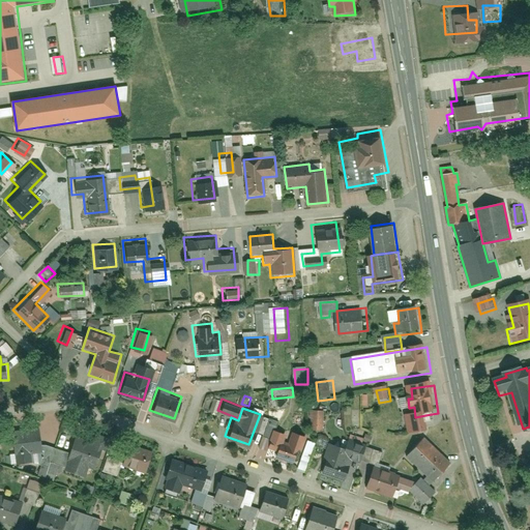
[(325,412),(314,413),(314,432),(326,431),(325,412)]
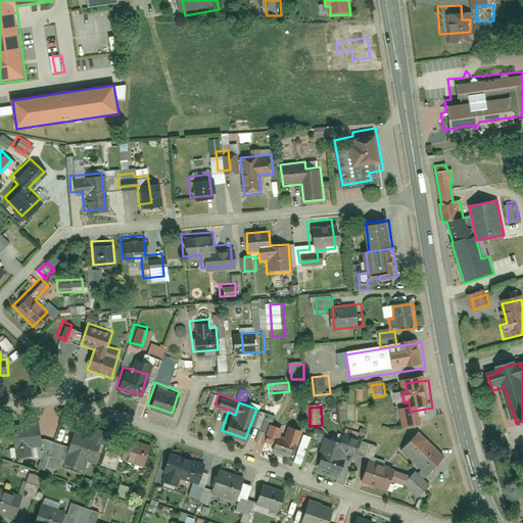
[(424,429),(420,410),(410,412),(403,413),(407,431),(424,429)]
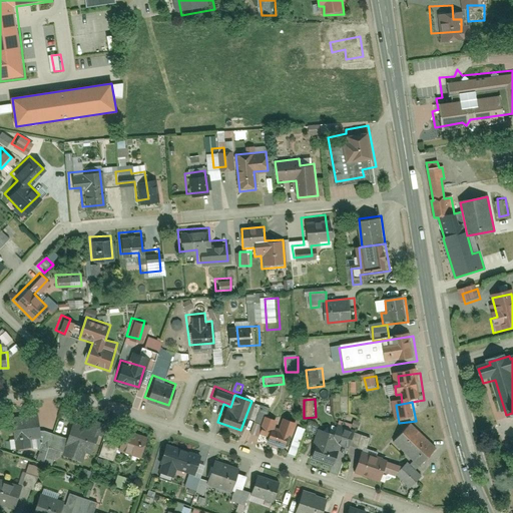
[(292,420),(281,415),(276,428),(268,425),(271,417),(263,414),(255,430),(265,433),(262,439),(281,447),(292,420)]
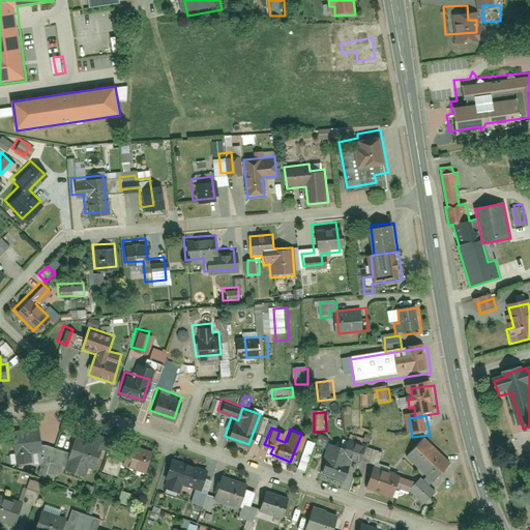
[(39,431),(10,432),(11,454),(17,453),(17,466),(31,465),(31,452),(40,451),(39,431)]
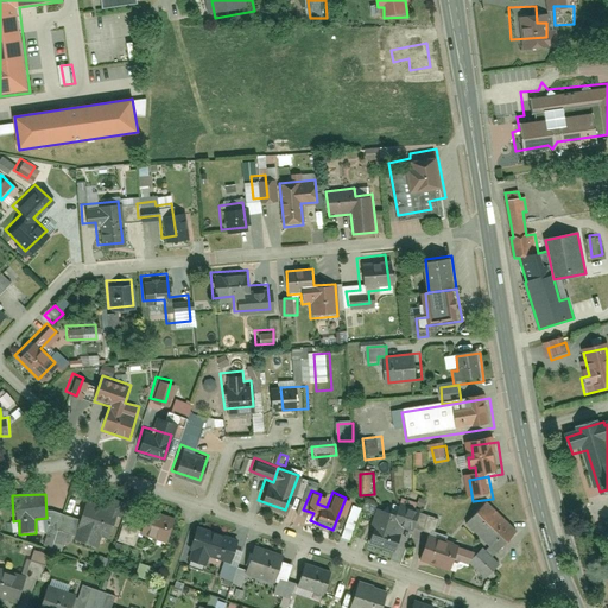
[(113,545),(125,511),(111,506),(106,519),(88,512),(82,527),(81,533),(86,536),(82,546),(94,551),(99,540),(113,545)]
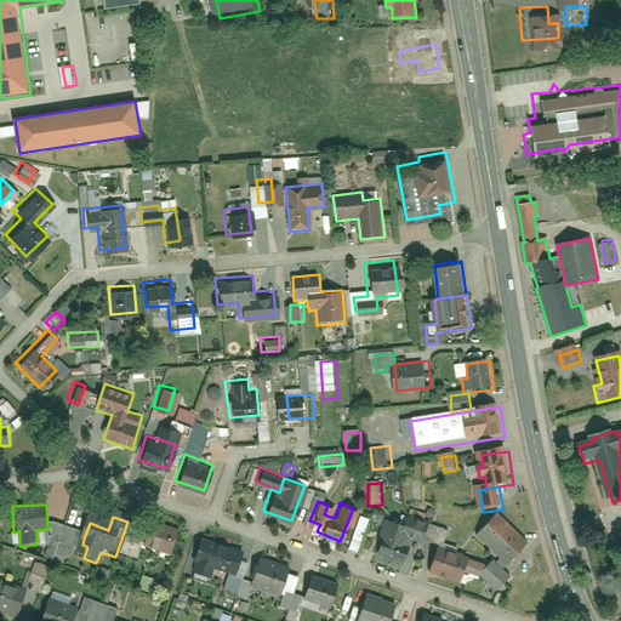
[(372,553),(402,562),(411,535),(427,540),(432,524),(415,518),(411,528),(383,519),(372,553)]
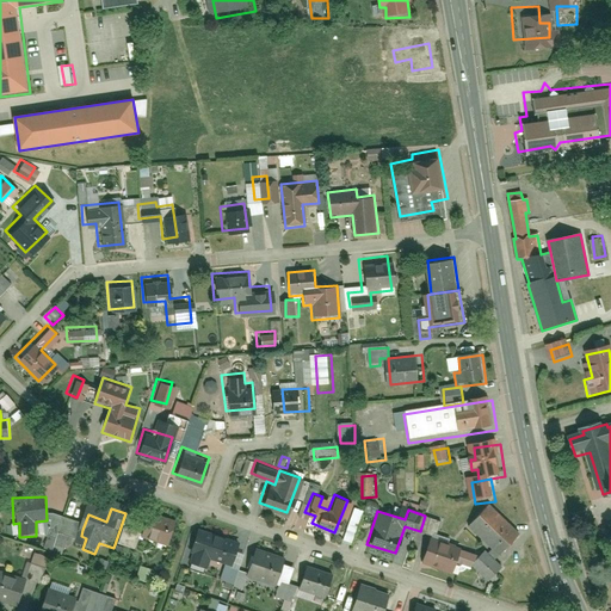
[(528,541),(494,510),(474,531),(507,561),(528,541)]
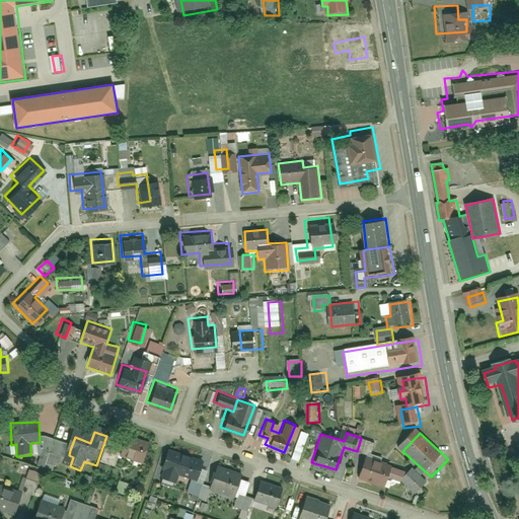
[(379,444),(361,438),(357,451),(375,457),(379,444)]
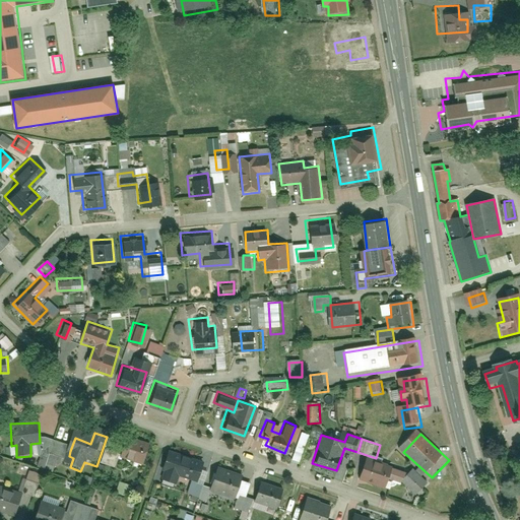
[(145,449),(129,443),(122,462),(142,469),(146,458),(142,457),(145,449)]
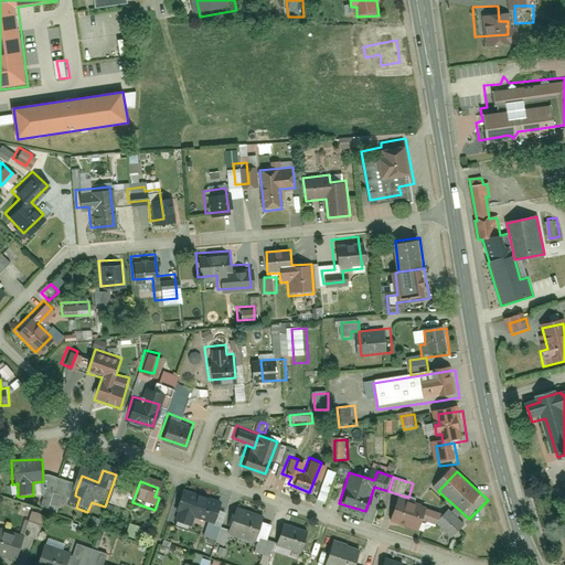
[(56,507),(63,486),(51,482),(44,502),(56,507)]
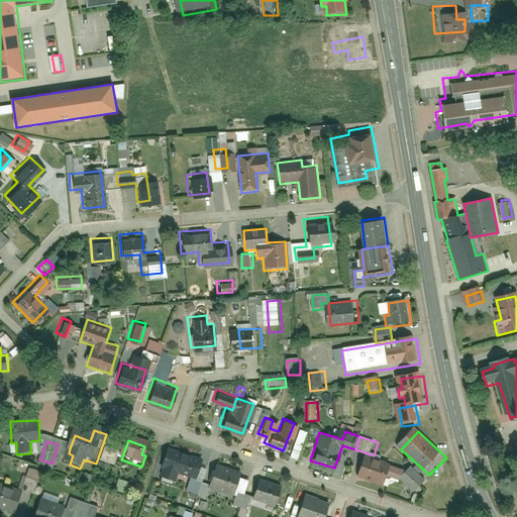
[(70,448),(58,444),(53,459),(70,464),(73,455),(69,453),(70,448)]
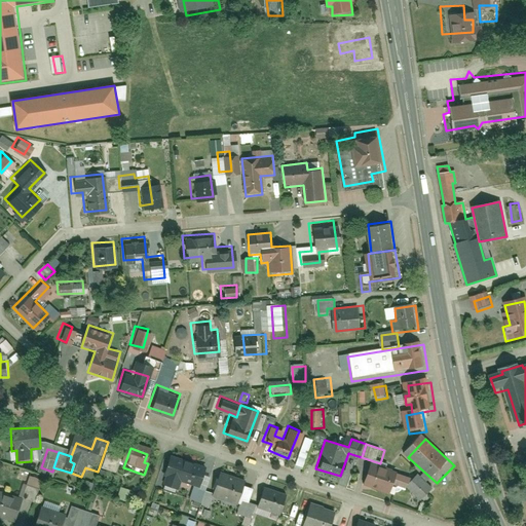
[(298,466),(304,468),(306,460),(300,458),(298,466)]
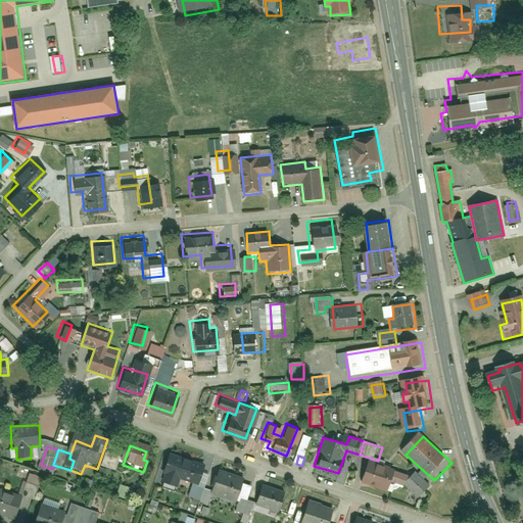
[(201,469),(169,459),(163,473),(167,474),(160,490),(171,493),(175,479),(195,486),(201,469)]
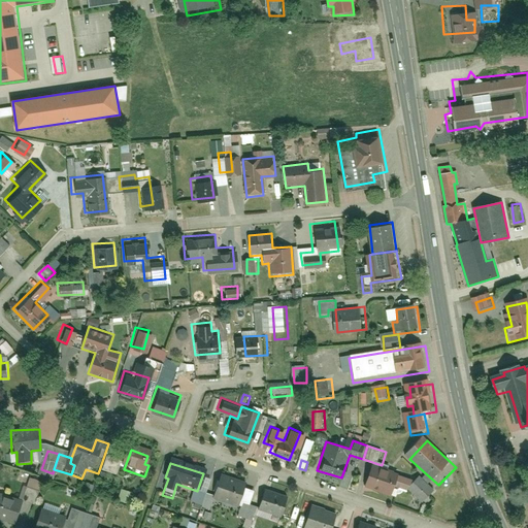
[(116,467),(108,464),(104,476),(118,481),(120,473),(114,471),(116,467)]
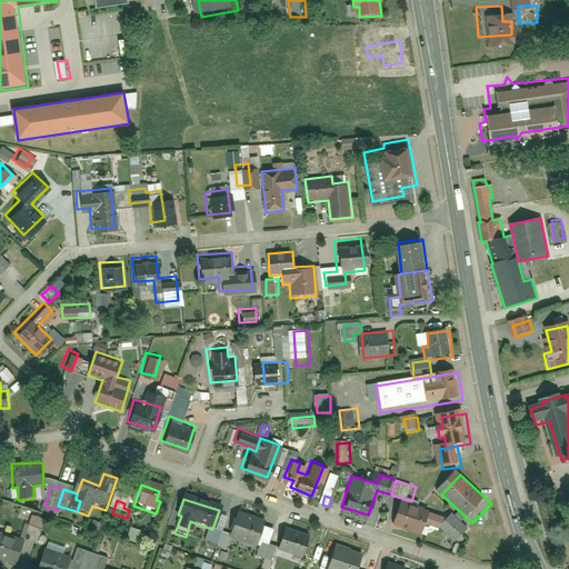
[(449,520),(403,506),(397,525),(406,528),(405,532),(427,538),(430,526),(441,529),(449,520)]
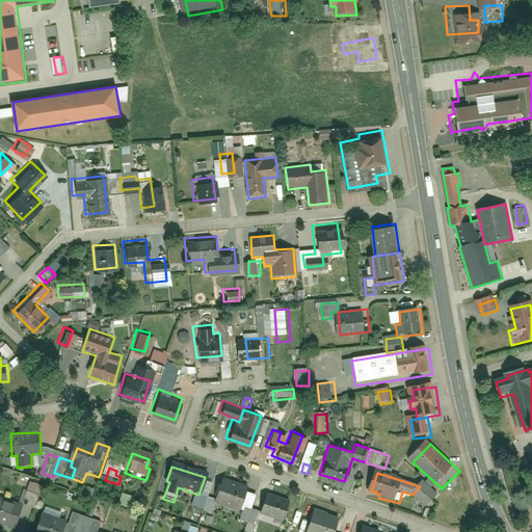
[(242,488),(219,481),(215,497),(225,500),(223,506),(235,510),(242,488)]
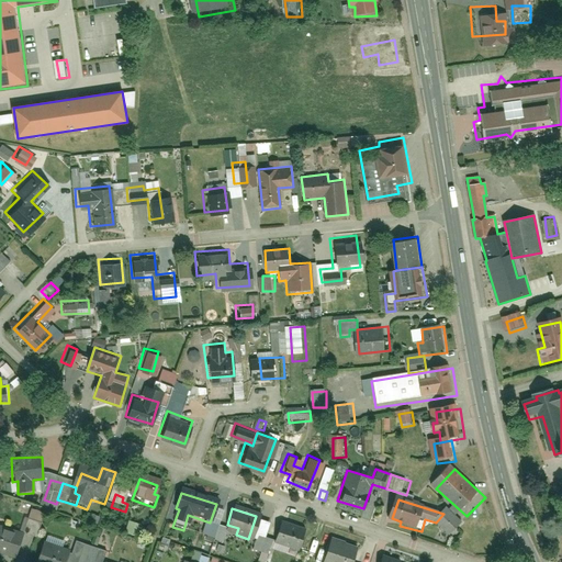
[(444,514),(436,523),(454,539),(467,526),(449,508),(444,514)]
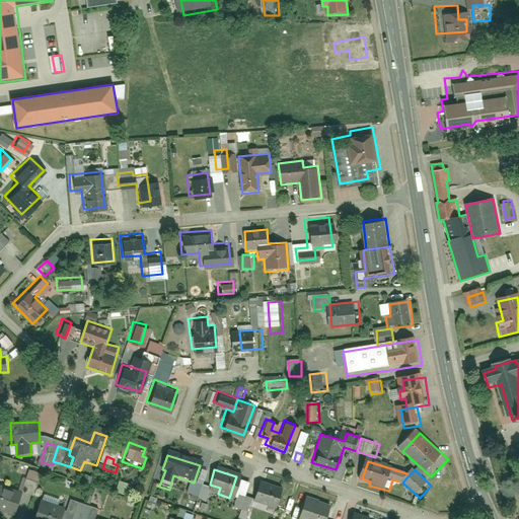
[(26,477),(21,494),(33,498),(39,480),(26,477)]
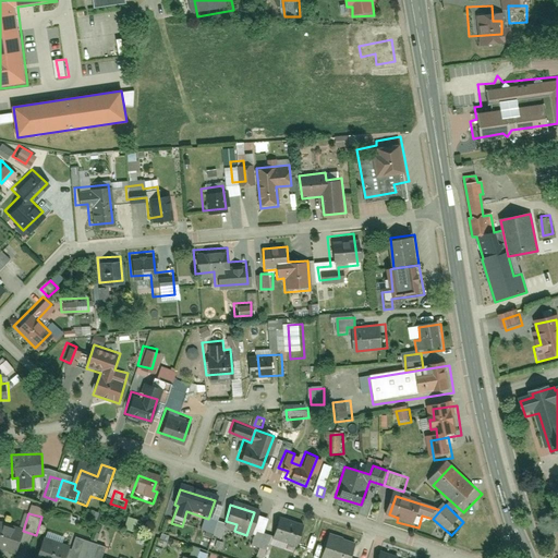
[(304,526),(279,519),(273,538),(299,546),(304,526)]
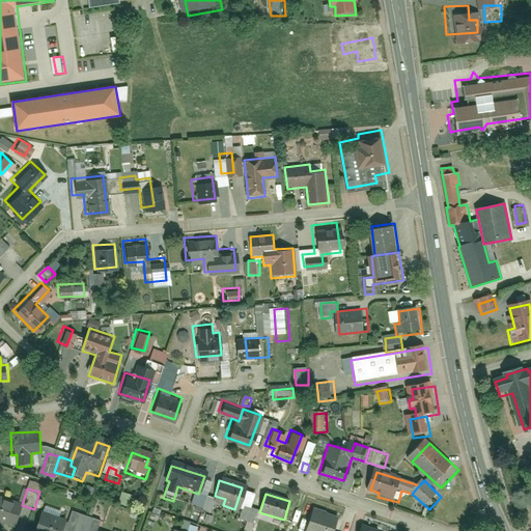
[(200,513),(204,497),(195,495),(190,510),(200,513)]
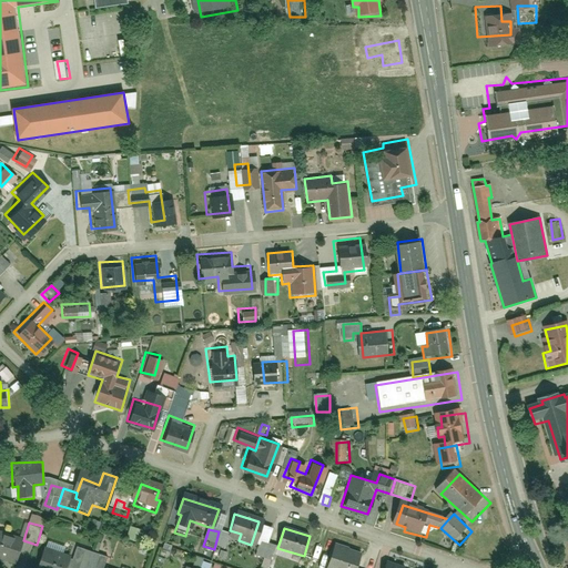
[(230,535),(219,531),(214,549),(224,553),(230,535)]
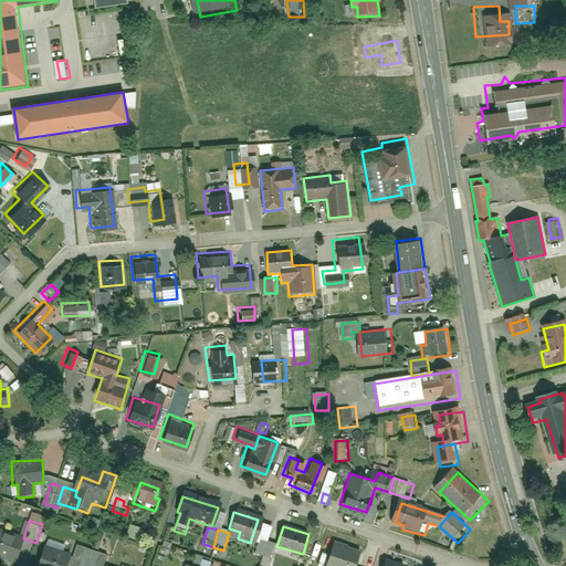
[(23,538),(0,531),(0,557),(16,563),(23,538)]
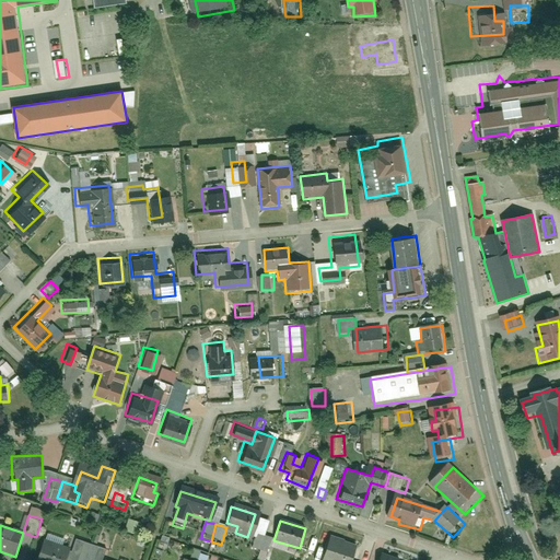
[(255,552),(260,535),(253,533),(246,550),(255,552)]
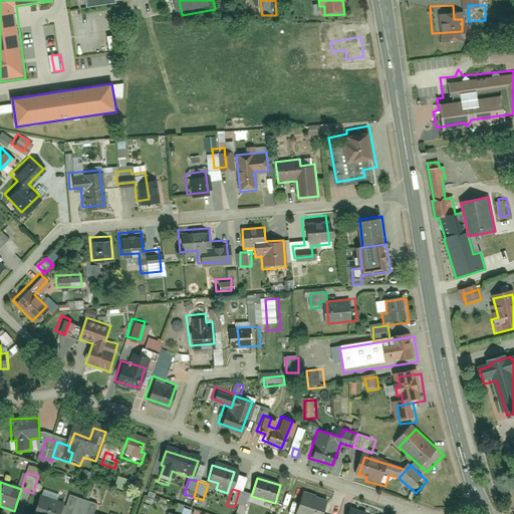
[(165,494),(153,491),(151,498),(162,501),(165,494)]
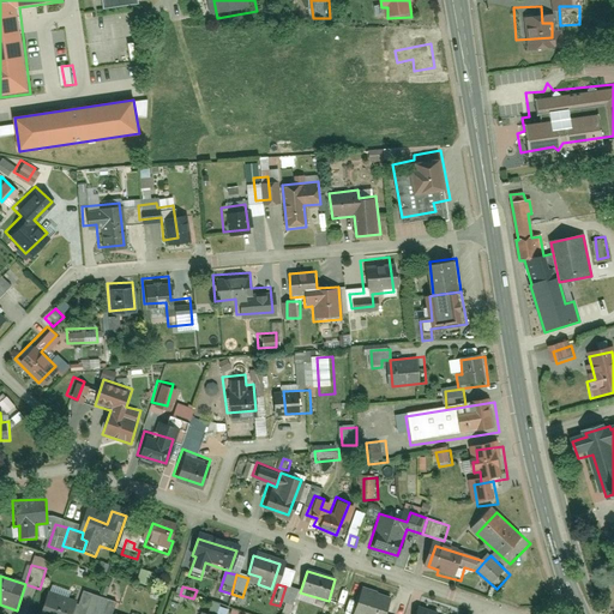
[(294,589),(286,587),(280,606),(288,609),(294,589)]
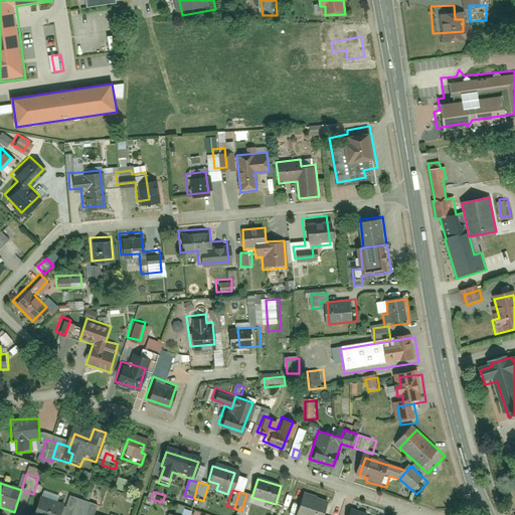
[(316,514),(321,503),(297,494),(289,513),(293,514),(316,514)]
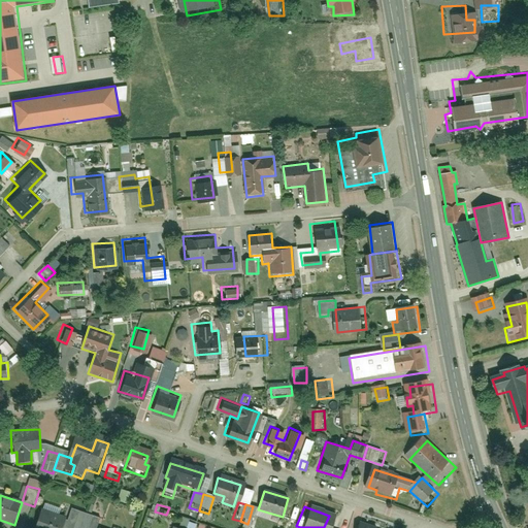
[(81,527),(87,512),(73,507),(67,527),(70,527),(81,527)]
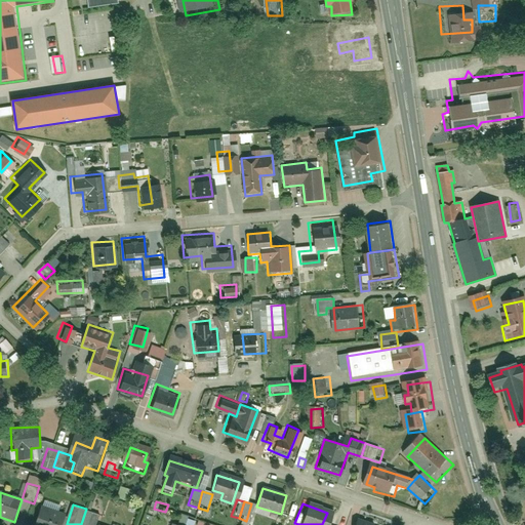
[(64,524),(67,516),(42,508),(36,524),(64,524)]
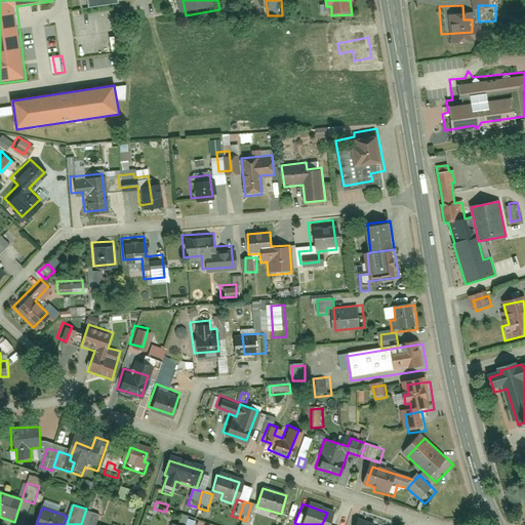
[(97,524),(102,514),(86,509),(82,524),(84,524),(97,524)]
